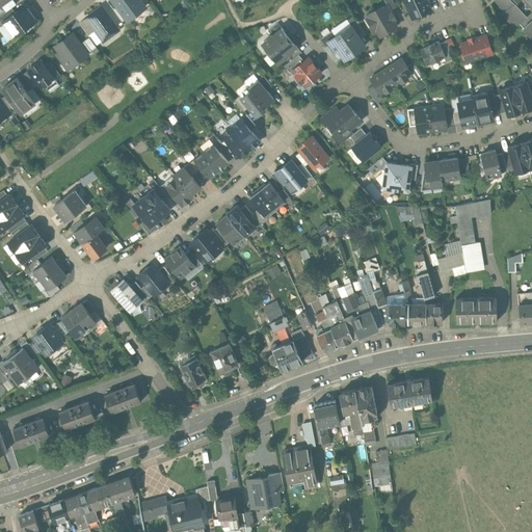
[(7,0),(1,5),(6,11),(11,7),(16,4),(12,0),(7,0)]
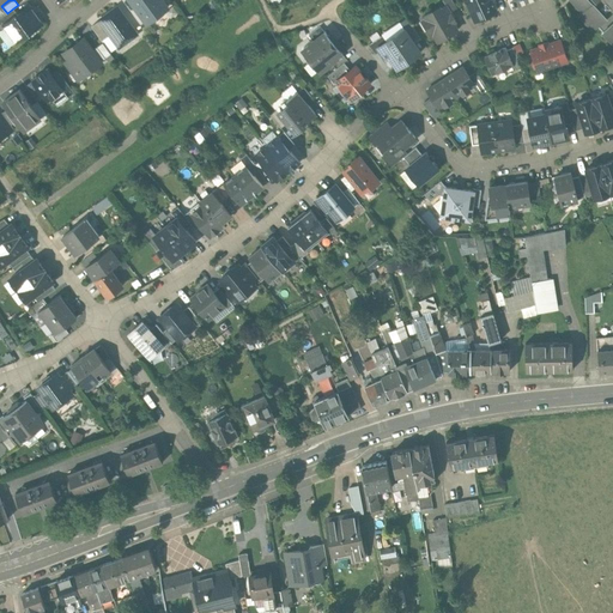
[(131,0),(147,22),(152,18),(155,22),(163,14),(162,12),(167,7),(161,0),(131,0)]
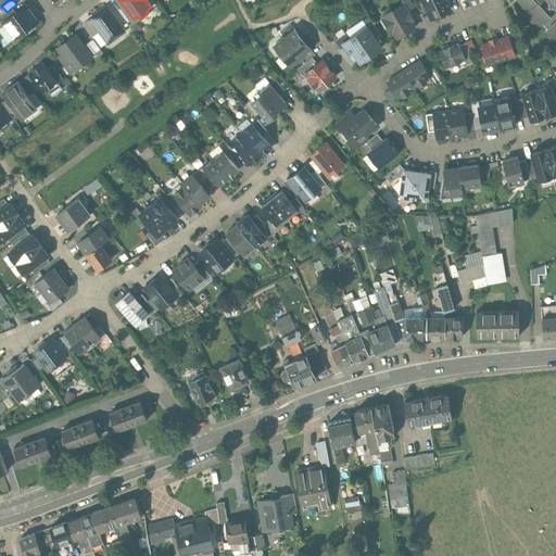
[(401,0),(405,5),(408,11),(414,8),(409,0),(401,0)]
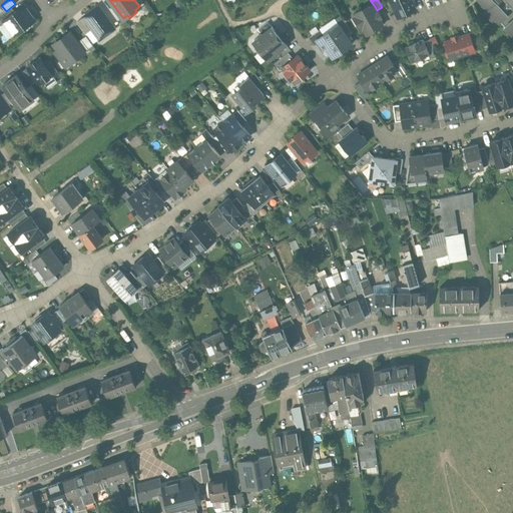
[(390,0),(398,17),(415,9),(413,3),(414,3),(412,0),(390,0)]
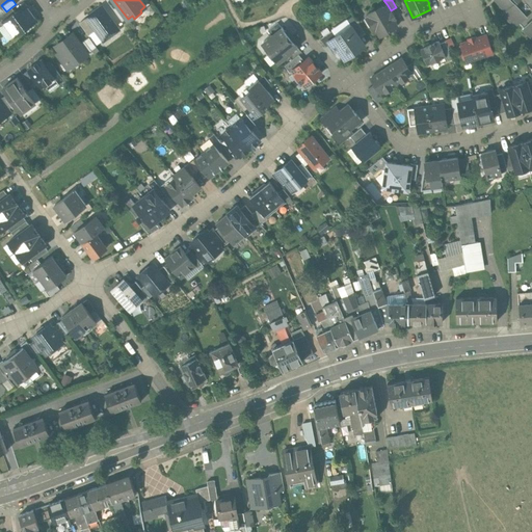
[(531,0),(495,0),(505,11),(503,14),(514,27),(520,23),(523,27),(522,28),(531,38),(531,0)]
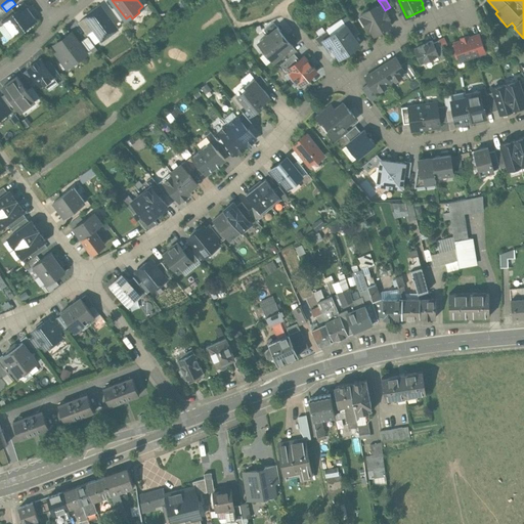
[(25,5),(15,12),(16,14),(26,7),(25,5)]
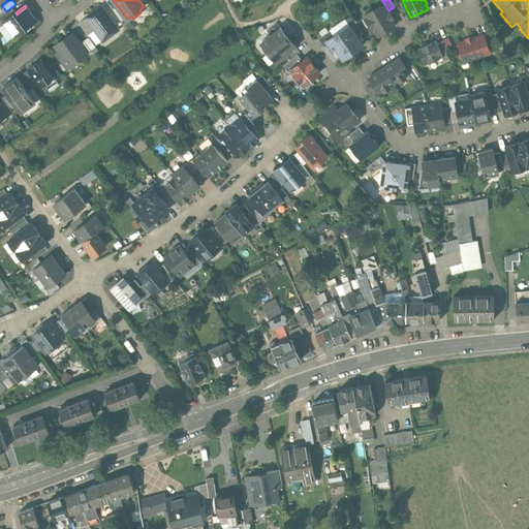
[(372,10),(364,16),(372,30),(374,29),(378,36),(395,26),(392,20),(393,19),(389,10),(385,5),(373,12),(372,10)]
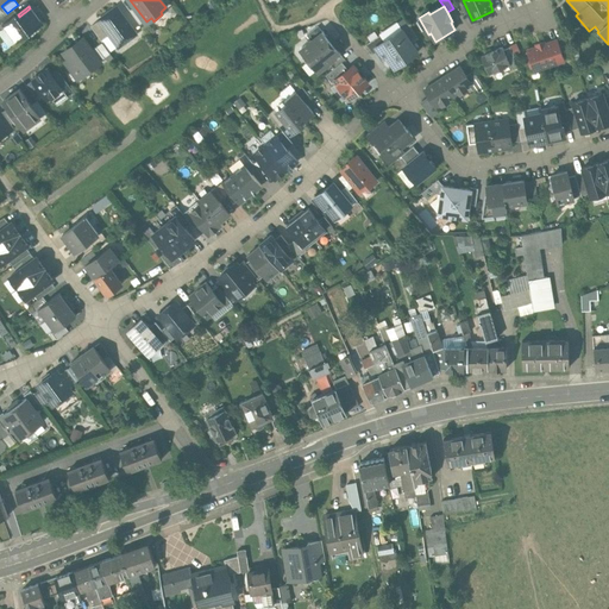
[(98,20),(99,22),(108,35),(118,48),(136,35),(117,7),(98,20)]
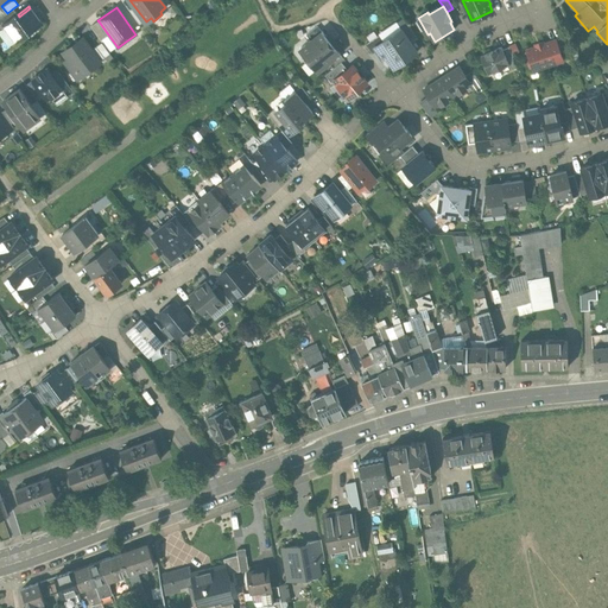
[(0,26),(2,30),(6,27),(4,24),(18,14),(13,8),(7,13),(0,18),(0,26)]
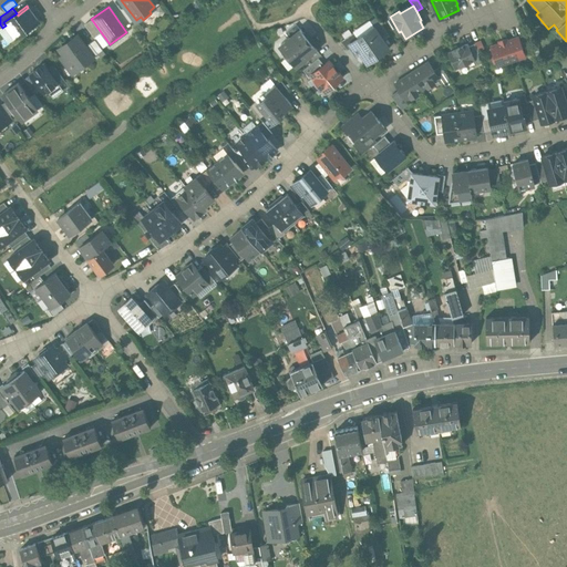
[(3,22),(6,26),(16,39),(39,22),(28,8),(18,16),(17,13),(3,22)]
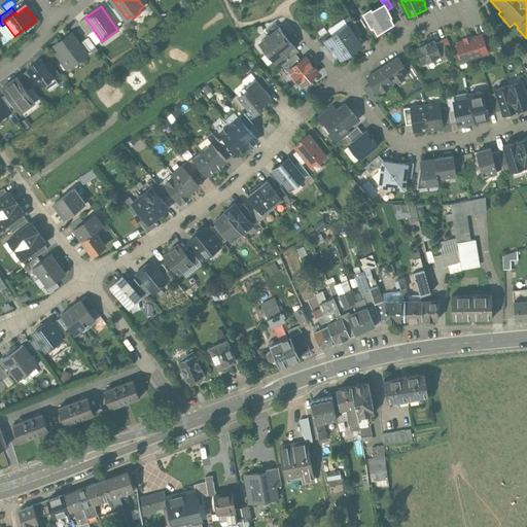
[(360,31),(350,15),(344,20),(347,25),(348,25),(355,35),(360,31)]
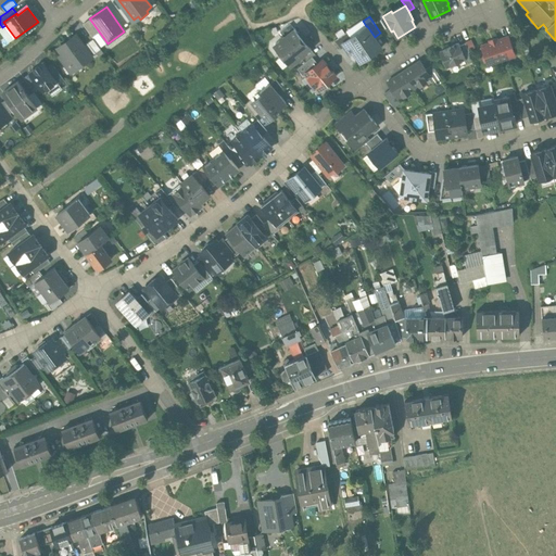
[(83,24),(92,37),(99,32),(90,20),(83,24)]
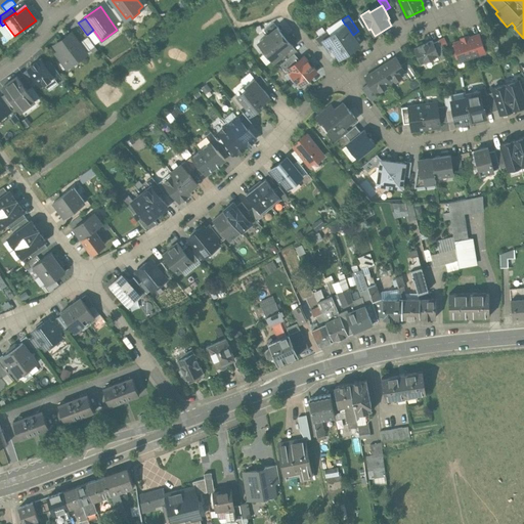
[(268,35),(277,27),(273,23),(264,30),(268,35)]
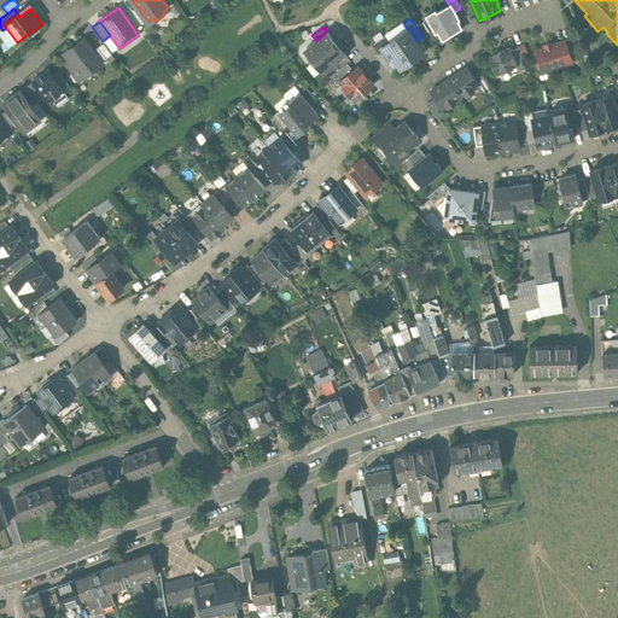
[(389,60),(392,58),(400,69),(424,53),(417,41),(408,29),(407,29),(391,41),(380,47),(383,52),(389,60)]
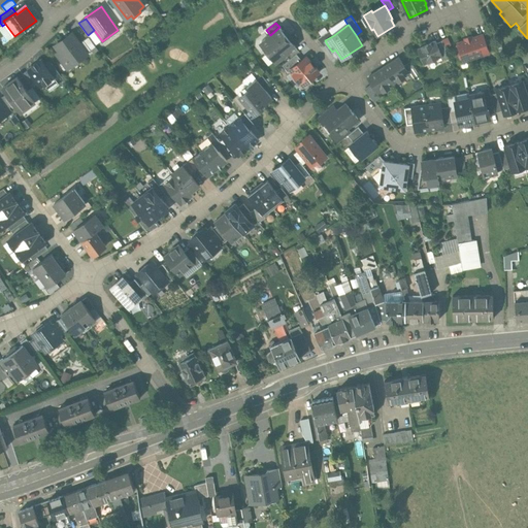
[(260,43),(267,53),(290,35),(287,31),(283,31),(279,27),(270,35),(269,35),(266,35),(266,37),(260,43)]
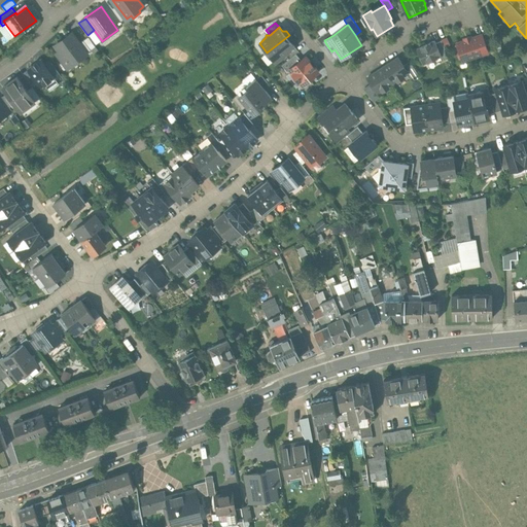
[(322,46),(326,44),(324,40),(334,35),(329,30),(317,38),(322,46)]
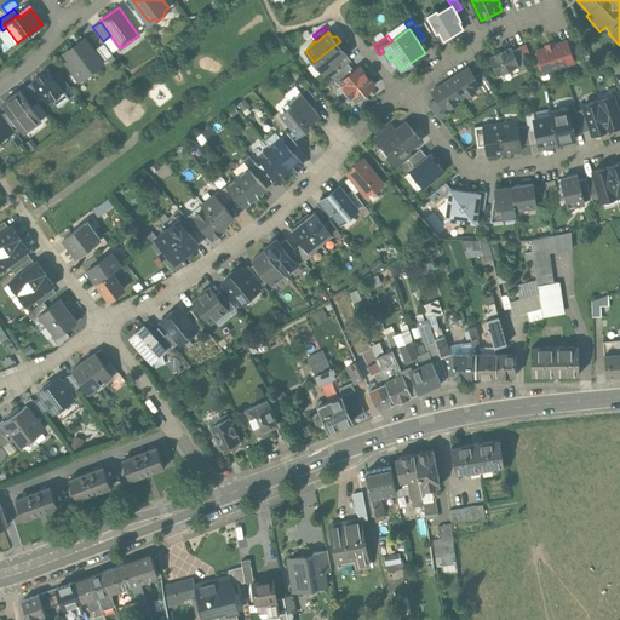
[(567,40),(537,51),(540,63),(539,64),(540,69),(543,70),(544,73),(574,62),(569,49),(567,40)]
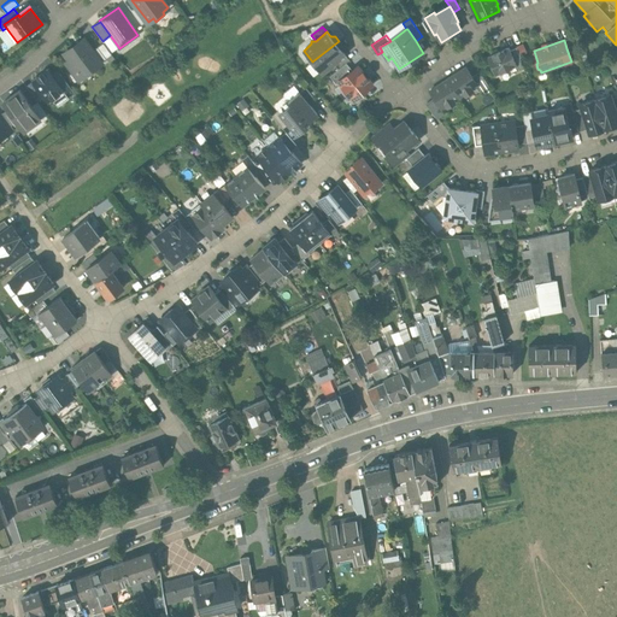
[(76,68),(82,76),(100,64),(92,52),(84,41),(65,53),(71,60),(66,64),(71,71),(76,68)]
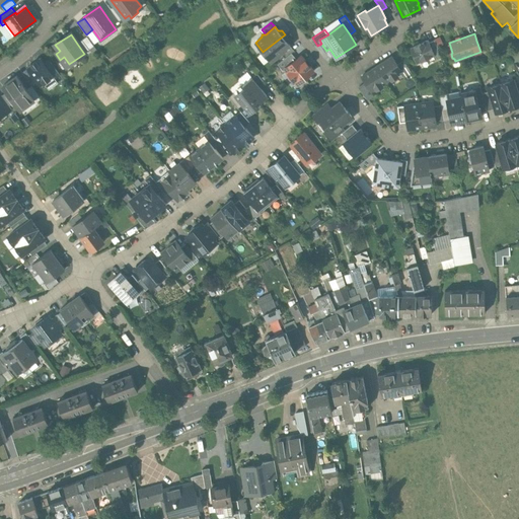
[(290,46),(287,43),(288,39),(285,34),(263,52),(271,62),(278,56),(280,57),(280,54),(281,54),(290,46)]
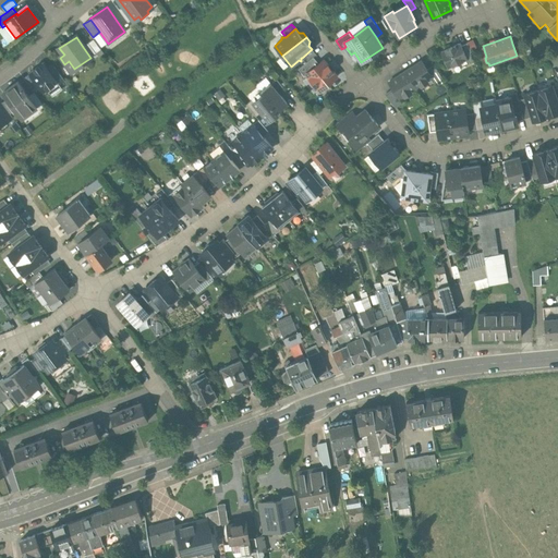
[(94,39),(88,43),(96,53),(101,49),(94,39)]
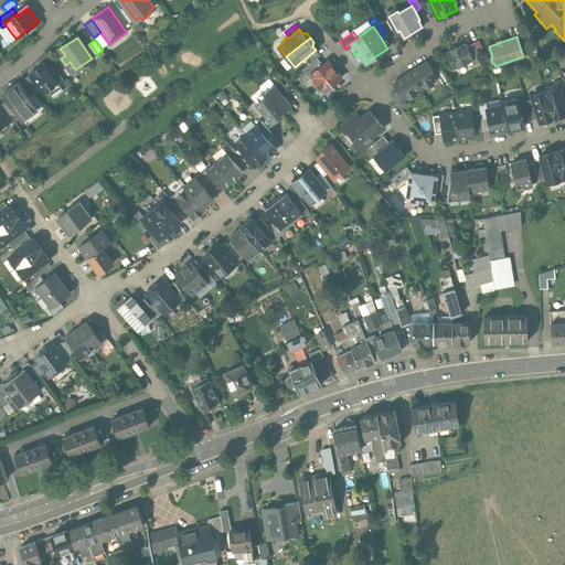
[(525,42),(519,44),(523,56),(530,54),(525,42)]
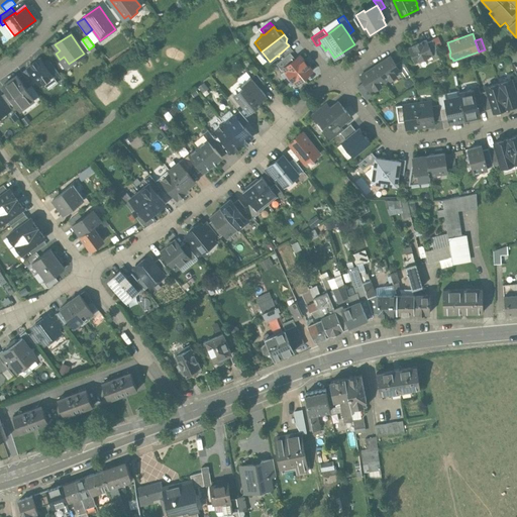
[(82,39),(77,43),(84,54),(89,49),(82,39)]
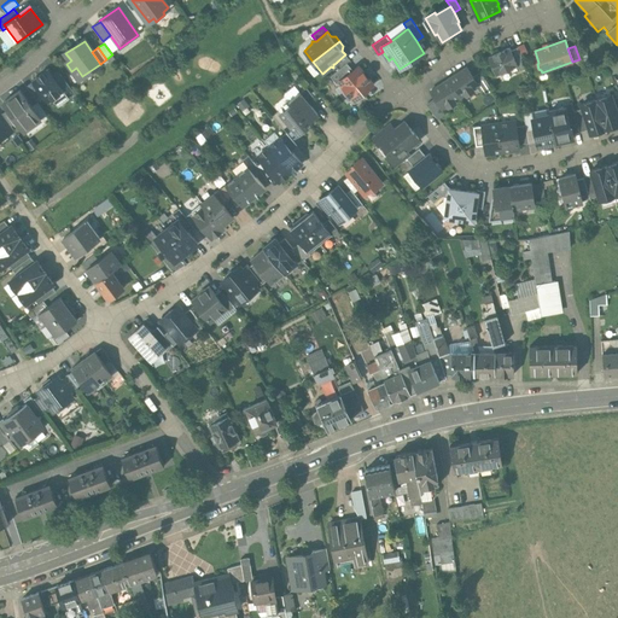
[(518,66),(511,51),(509,48),(488,58),(496,76),(518,66)]
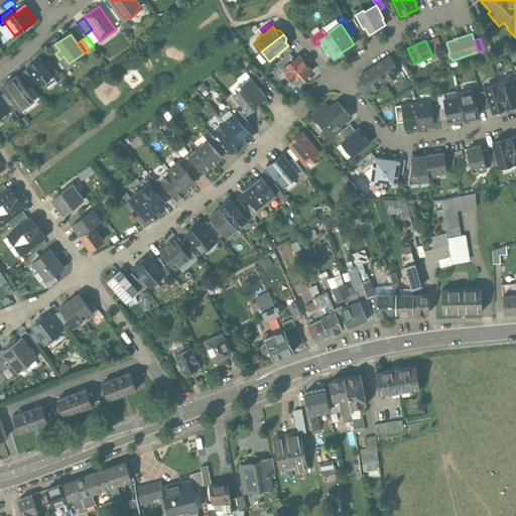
[(432,40),(426,42),(432,55),(434,59),(439,56),(432,40)]
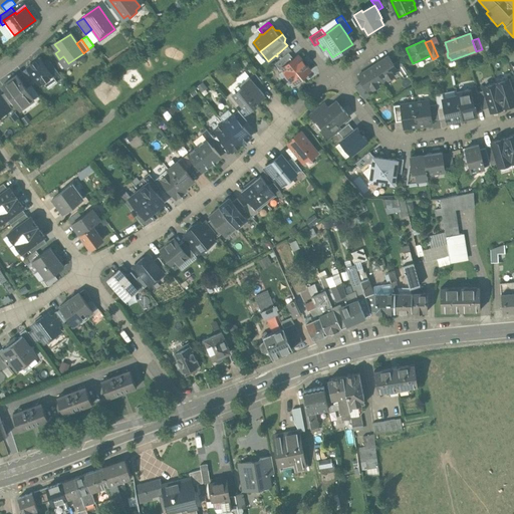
[(278,53),(282,57),(288,52),(291,50),(287,45),(278,53)]
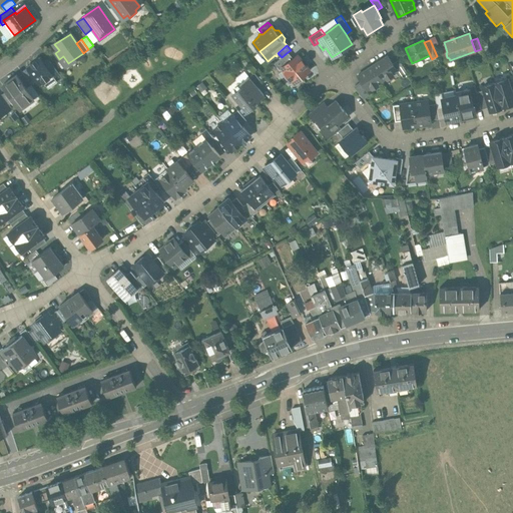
[(280,70),(282,68),(293,58),(288,52),(282,57),(275,63),(280,70)]
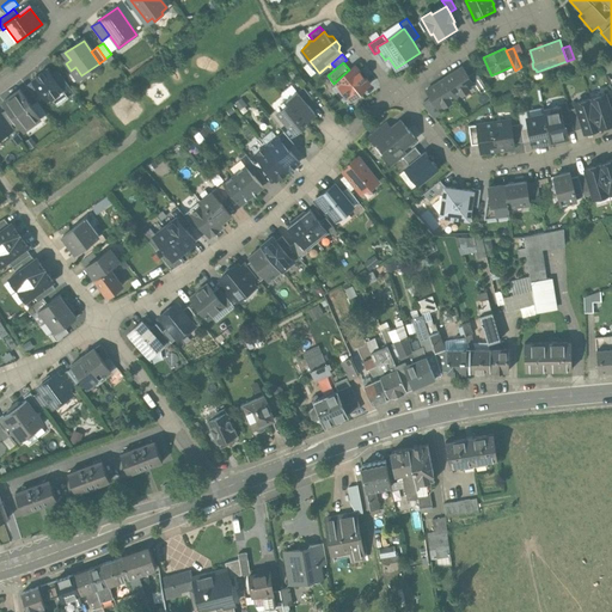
[(336,81),(350,99),(369,85),(355,66),(349,69),(336,81)]
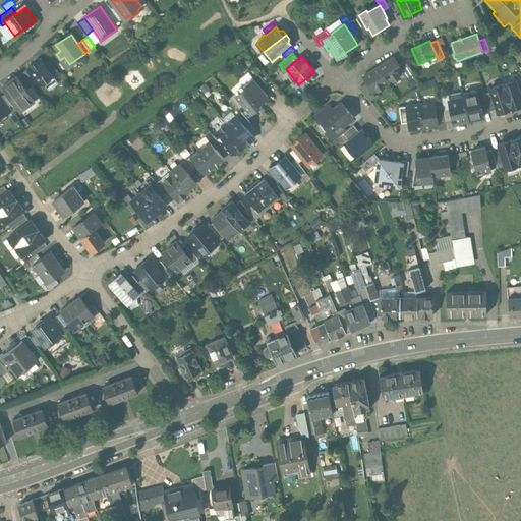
[(64,57),(60,60),(65,67),(69,64),(64,57)]
